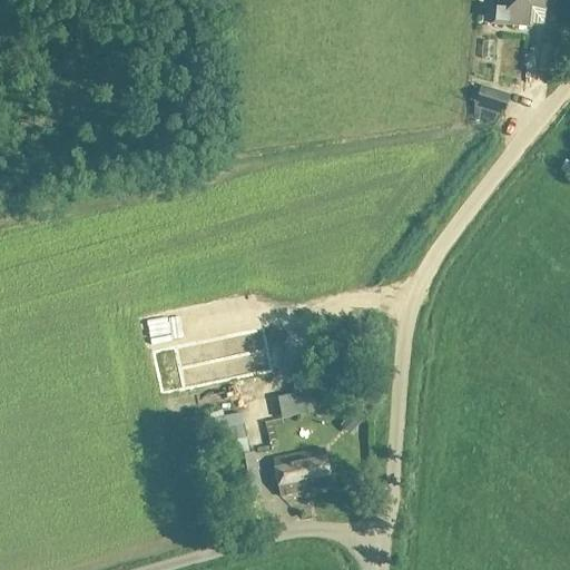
[(547,11),(548,0),(493,0),(492,23),(529,27),(529,25),(543,26),(544,11),(547,11)]
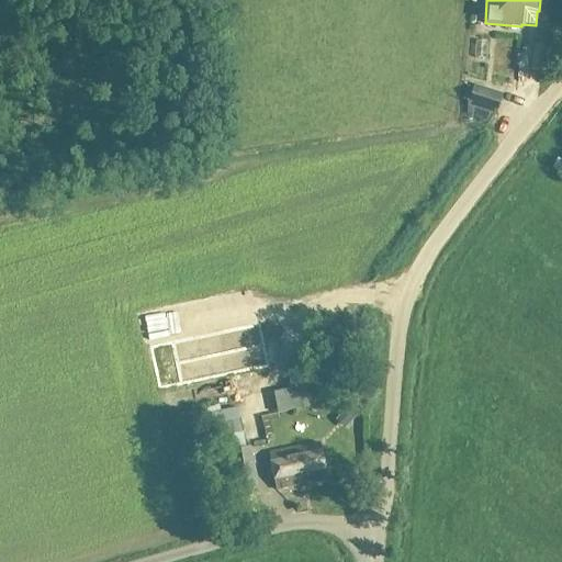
[(496,114),(502,93),(473,85),(472,88),(467,87),(463,99),(468,100),(467,104),(467,114),(485,122),(492,113),(496,114)]
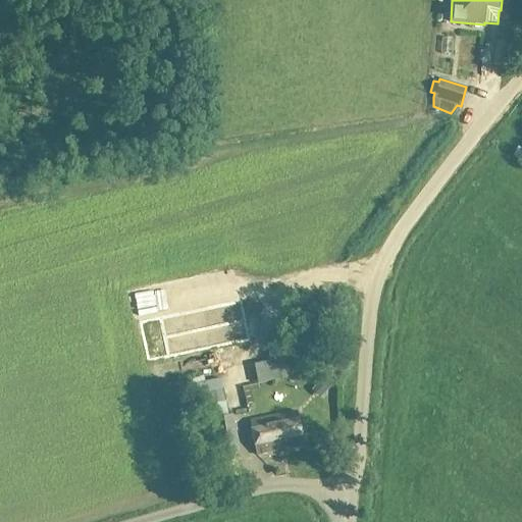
[(227,415),(220,378),(205,381),(204,376),(192,378),(200,421),(227,415)]
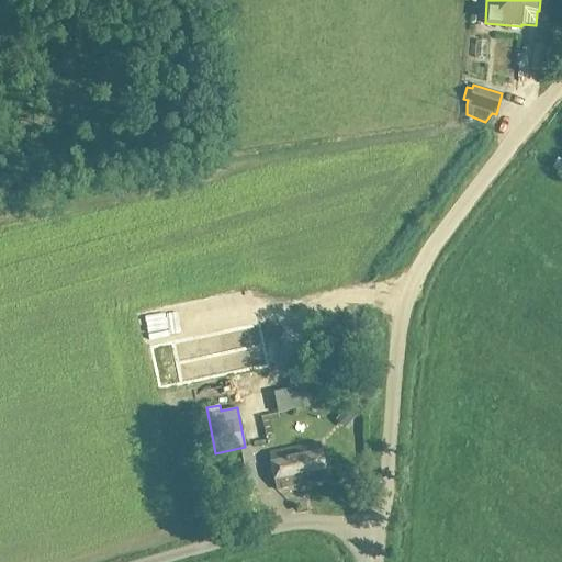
[(327,479),(319,442),(268,453),(276,490),(327,479)]
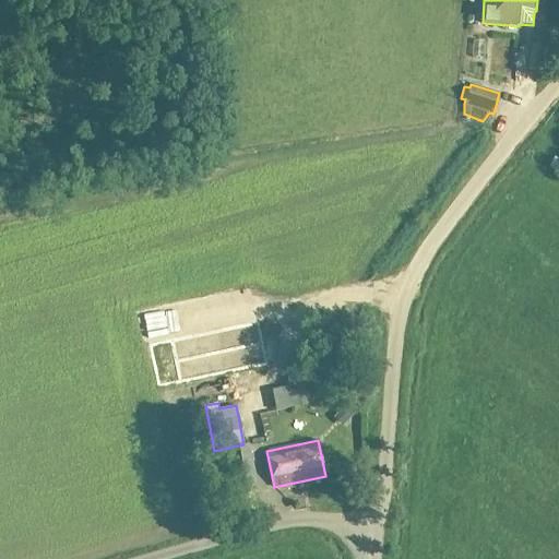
[(258,491),(248,447),(230,450),(239,495),(258,491)]
